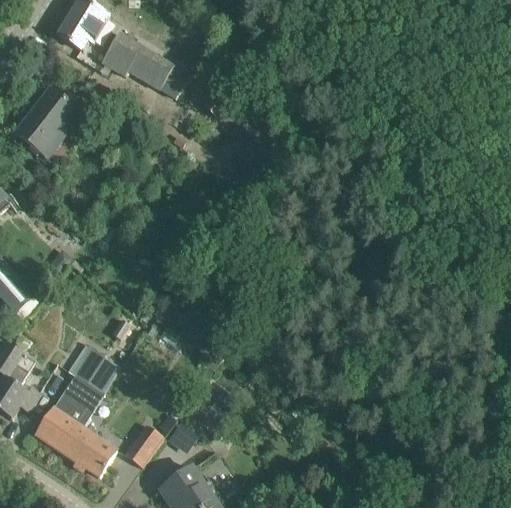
[(93,41),(110,15),(84,0),(79,0),(58,35),(82,49),(88,38),(93,41)]
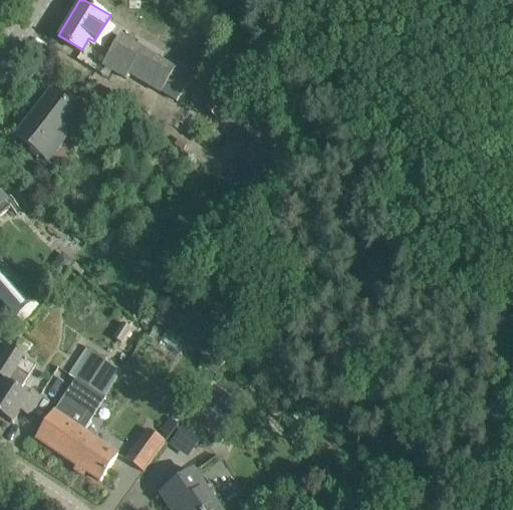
[(135,76),(160,91),(174,67),(175,65),(120,33),(102,62),(125,76),(132,80),(135,76)]
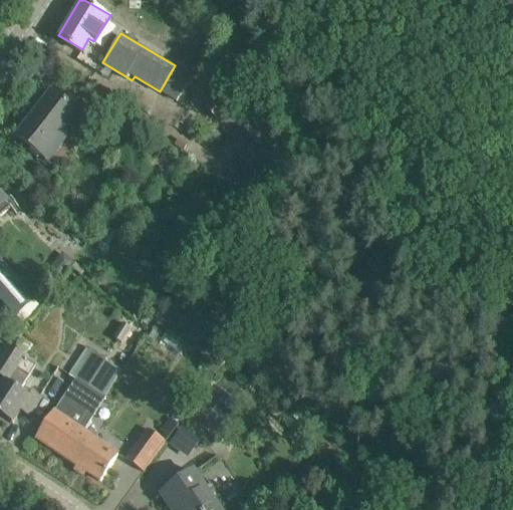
[(230,95),(216,84),(202,102),(216,113),(230,95)]
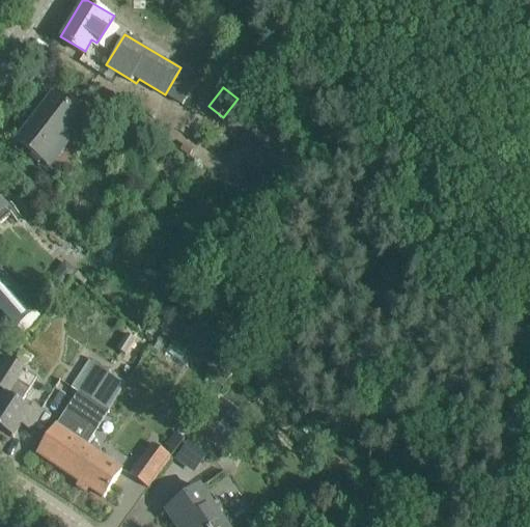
[(53,94),(17,140),(52,166),(86,120),(53,94)]
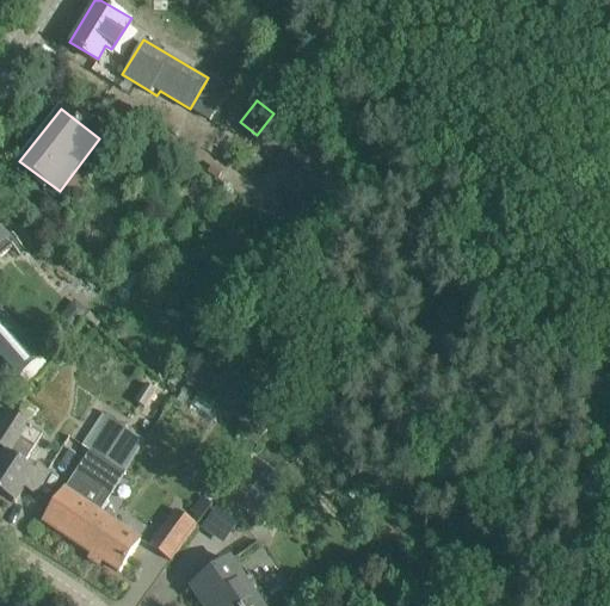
[(0,249),(12,240),(0,227),(0,249)]
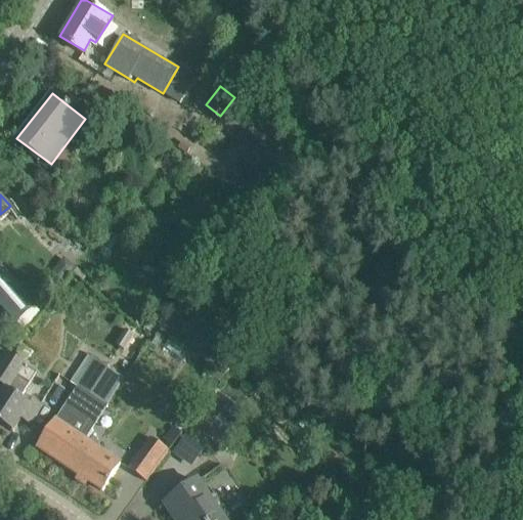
[(0,301),(16,320),(26,333),(42,311),(36,305),(2,265),(0,263),(0,301)]
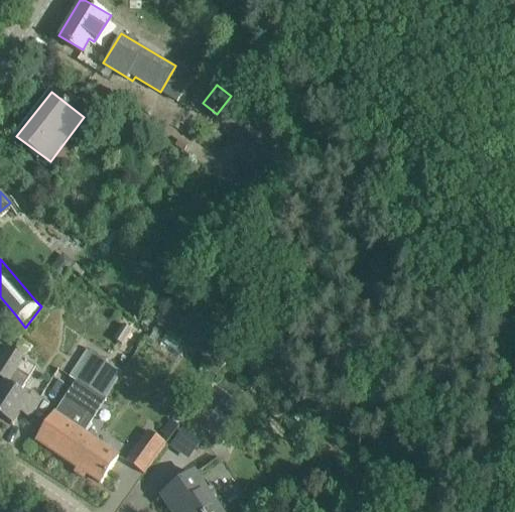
[(0,413),(11,420),(18,408),(27,394),(18,389),(29,373),(35,364),(24,357),(25,356),(8,344),(0,356),(0,375),(3,377),(0,382),(0,413)]
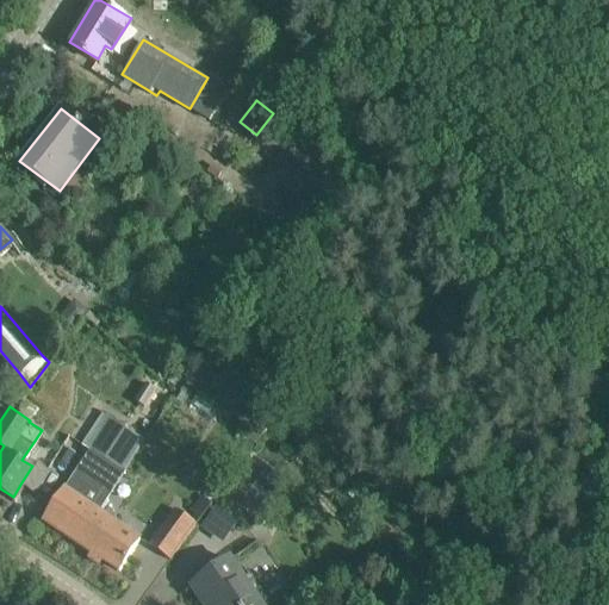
[(122,468),(124,466),(123,465),(143,434),(112,413),(92,446),(89,444),(88,446),(122,468)]
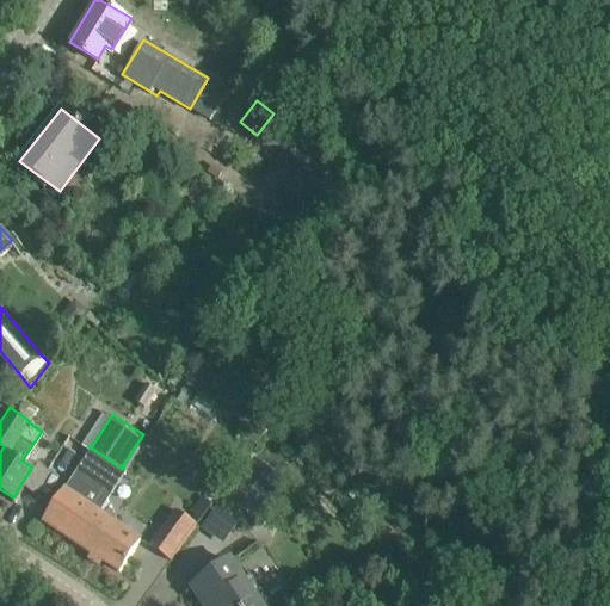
[(284,461),(258,441),(233,481),(253,493),(251,496),(263,509),(270,502),(266,500),(287,472),(279,468),(284,461)]
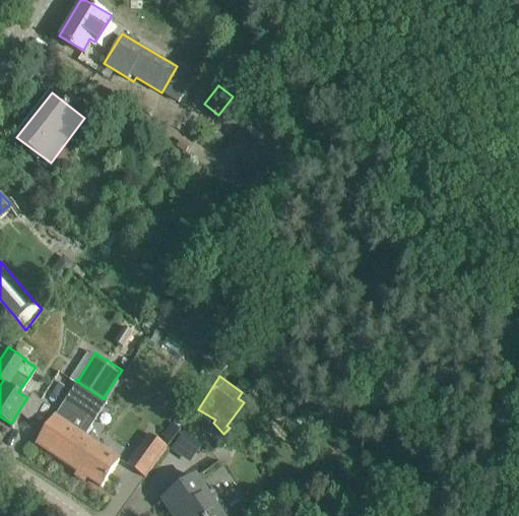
[(84,433),(94,416),(64,397),(37,441),(101,484),(120,455),(84,433)]
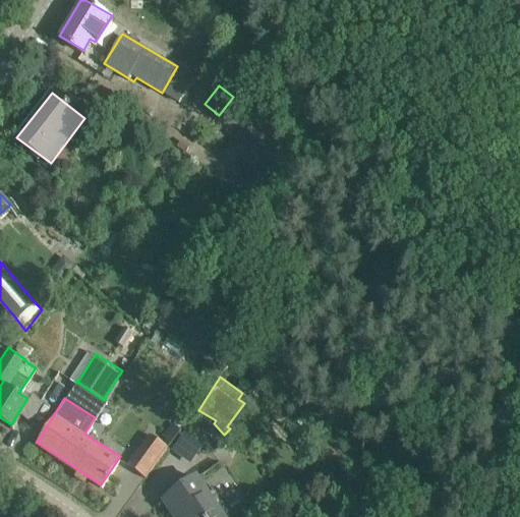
[(156,460),(180,426),(171,420),(162,433),(166,436),(162,441),(148,432),(136,447),(156,460)]
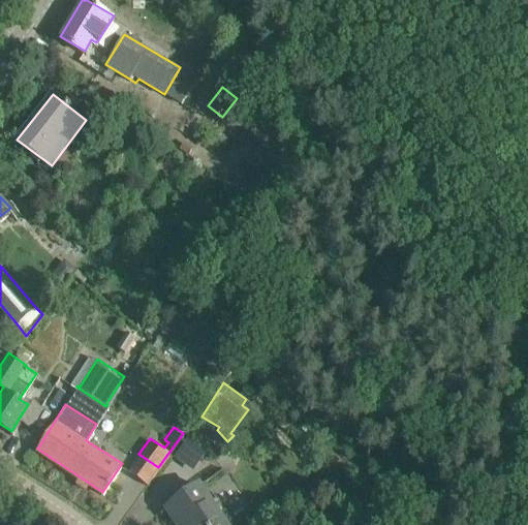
[(179,520),(183,524),(226,524),(197,483),(165,506),(177,522),(179,520)]
